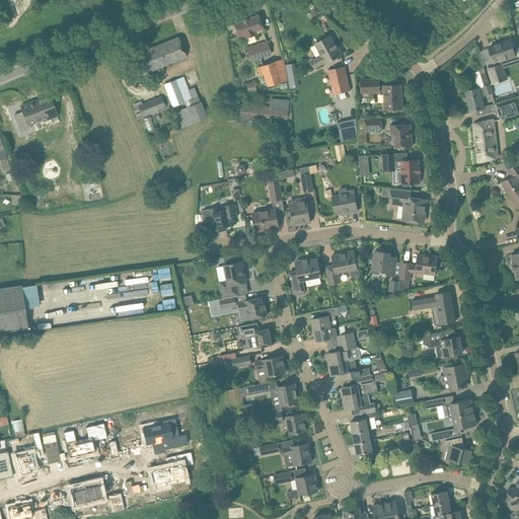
[(257,15),(233,23),(237,36),(243,34),(244,39),(255,35),(254,31),(263,28),(257,15)]
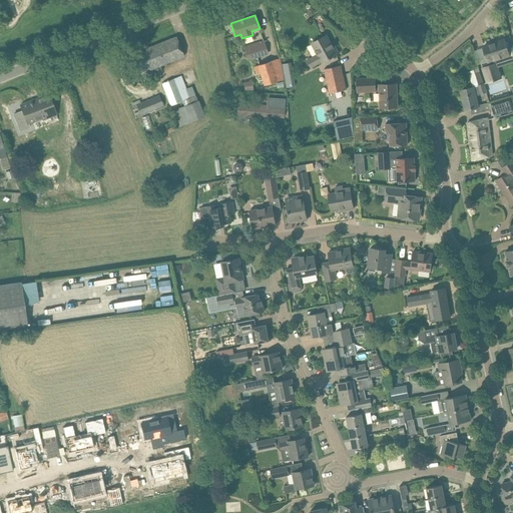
[(308,60),(309,63),(311,67),(322,62),(322,63),(339,54),(335,46),(333,47),(327,35),(312,43),(318,55),(308,60)]
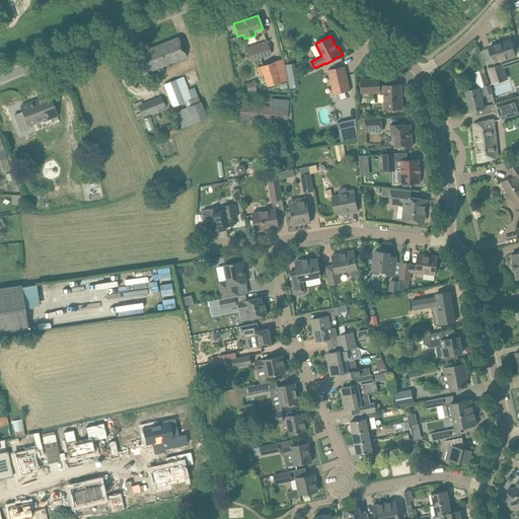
[(161,67),(187,57),(178,36),(132,56),(140,75),(151,71),(153,75),(163,71),(161,67)]
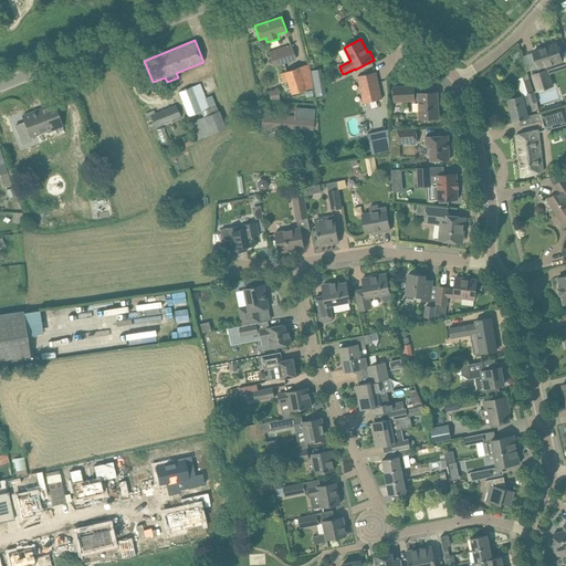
[(558,51),(556,44),(533,52),(538,69),(531,71),(537,92),(552,87),(548,75),(565,69),(565,54),(564,49),(558,51)]
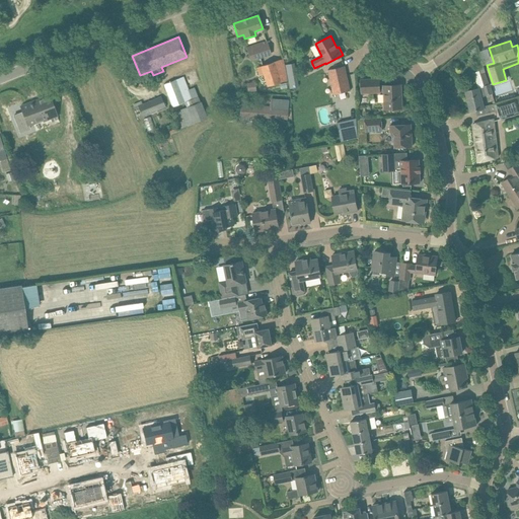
[(249,47),(253,60),(271,55),(267,42),(249,47)]
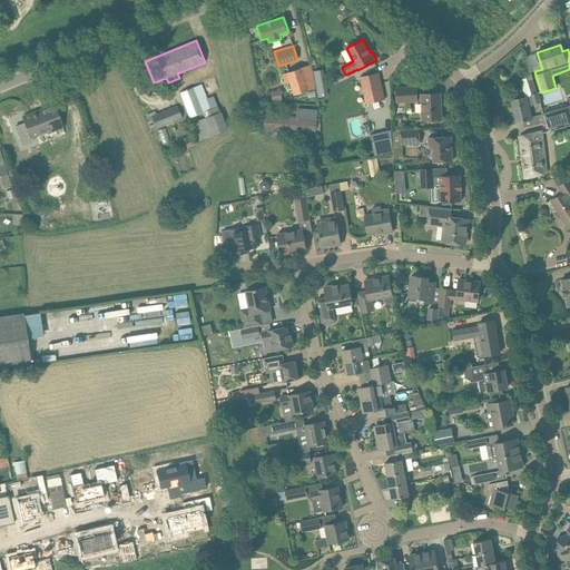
[(511,57),(498,66),(501,70),(514,61),(511,57)]
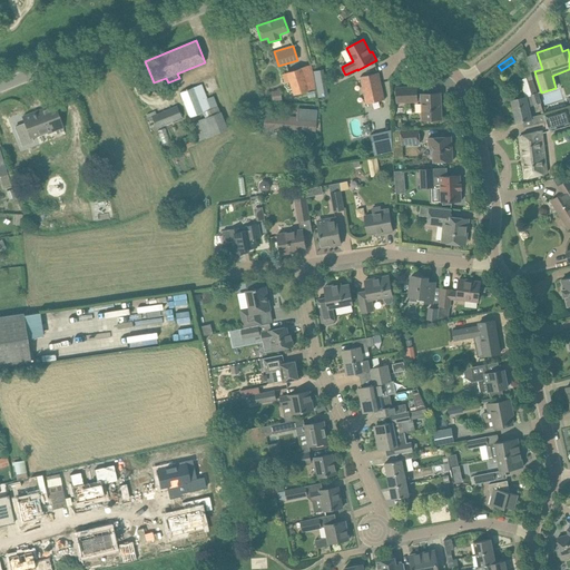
[(303,67),(286,72),(293,95),(310,90),(303,67)]
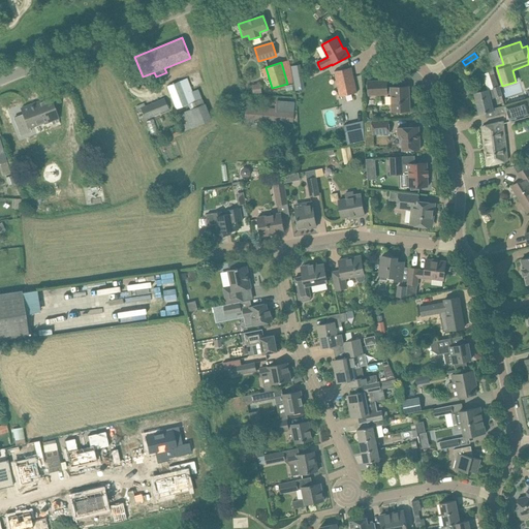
[(502,96),(494,66),(488,68),(493,88),(493,89),(473,94),(478,115),(485,114),(486,118),(507,114),(505,105),(494,109),(492,99),(502,96)]
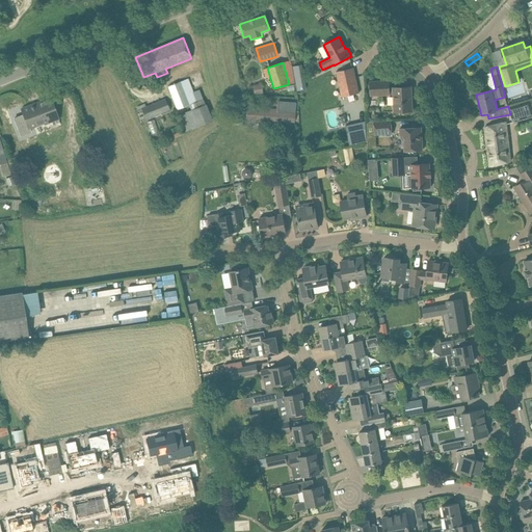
[(337,72),(342,98),(358,94),(353,69),(337,72)]
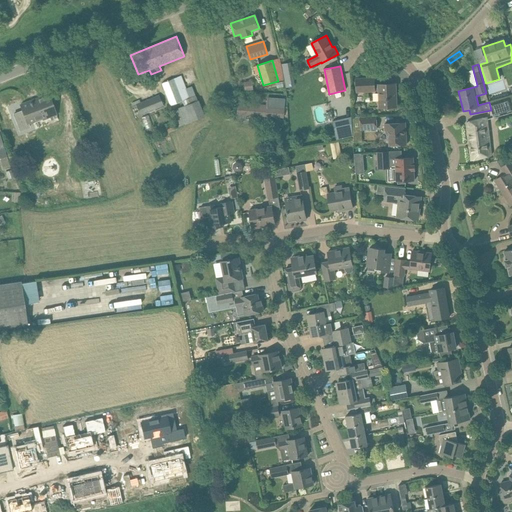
[(170,106),(176,103),(182,101),(184,106),(174,110),(180,126),(205,117),(191,86),(186,88),(181,76),(161,83),(170,106)]
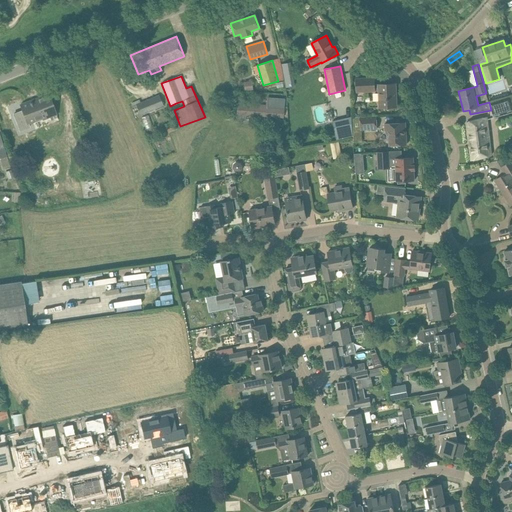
[(356,79),(357,89),(357,93),(379,92),(380,108),(397,107),(396,84),(374,85),(374,78),(356,79)]
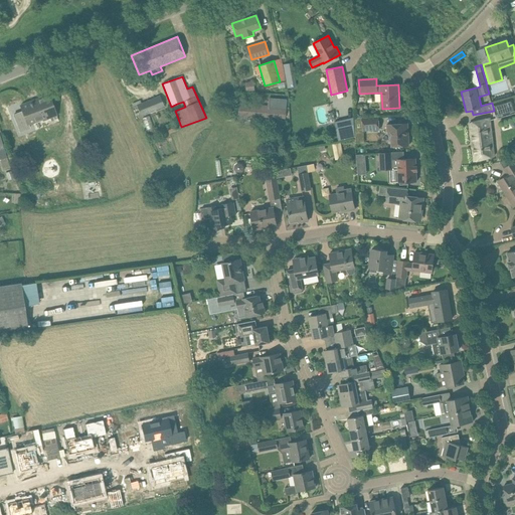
[(252,81),(244,82),(245,92),(254,91),(252,81)]
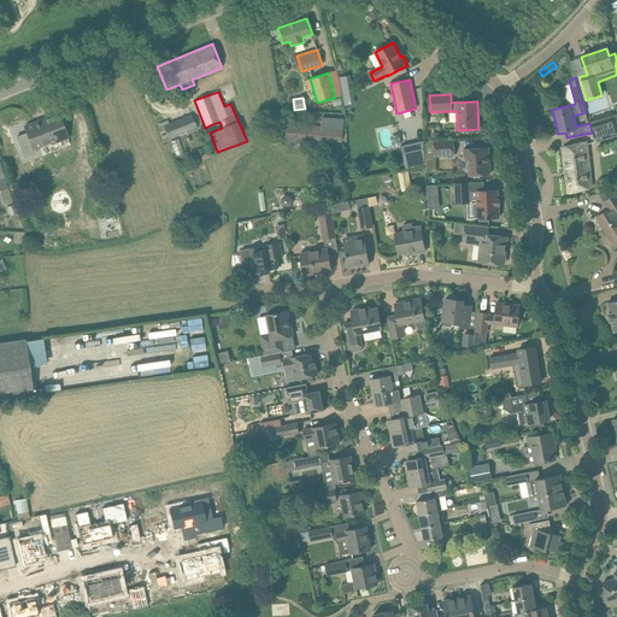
[(59,113),(24,127),(33,150),(53,142),(52,139),(66,133),(59,113)]
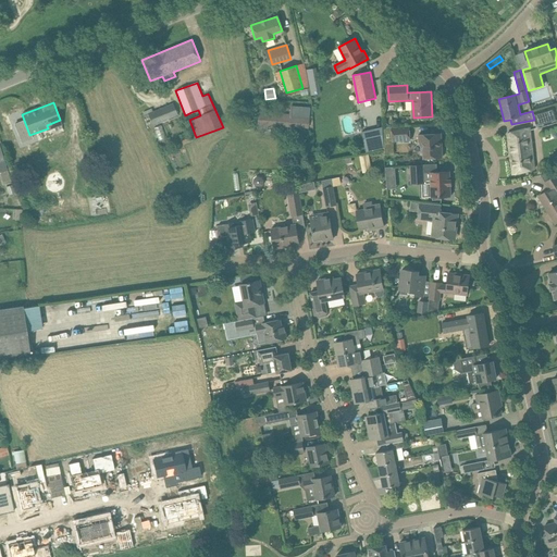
[(177,115),(173,103),(152,111),(151,109),(143,112),(145,119),(144,119),(146,125),(153,123),(155,125),(177,115)]
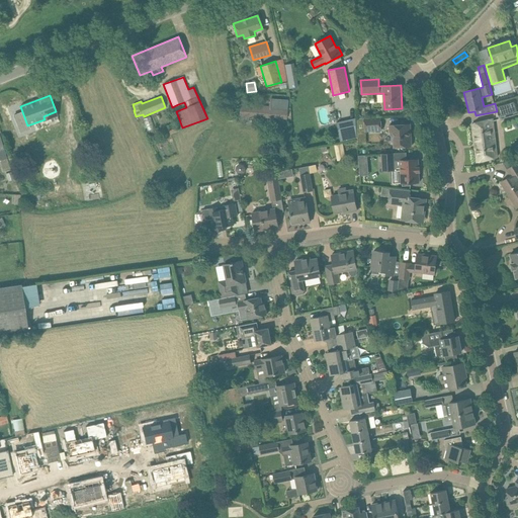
[(517,113),(517,103),(516,98),(496,104),(499,119),(517,113)]
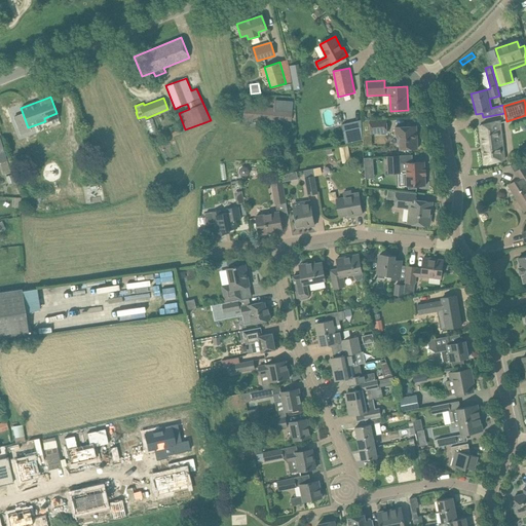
[(242,118),(291,121),(292,102),(274,101),(274,108),(243,105),(242,118)]
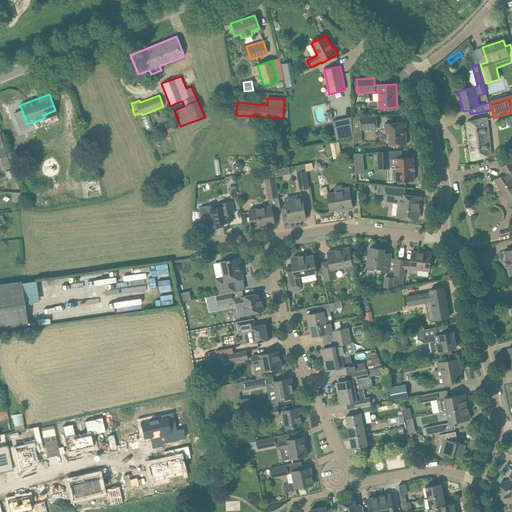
[(377,129),(376,117),(360,118),(361,130),(377,129)]
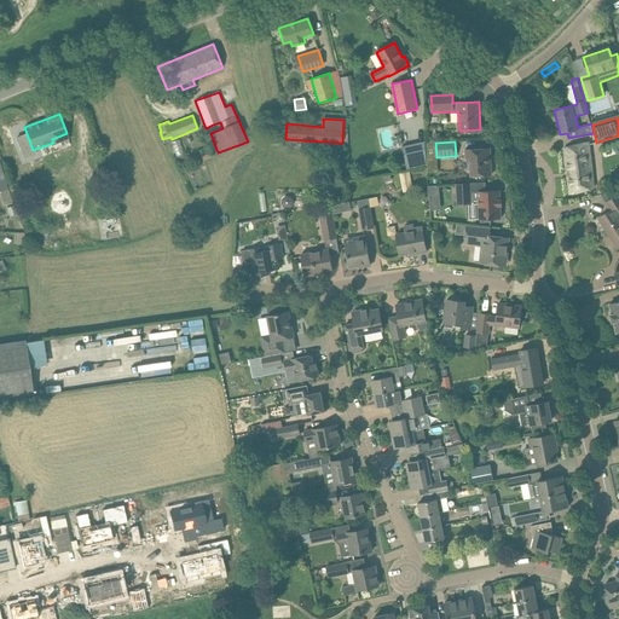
[(563,149),(570,195),(593,189),(588,143),(563,149)]
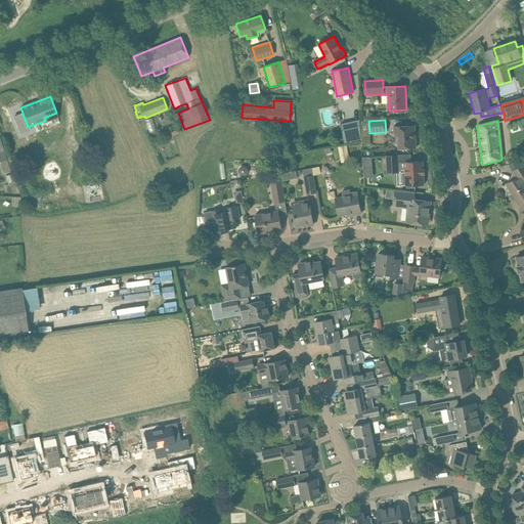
[(416,126),(405,126),(394,127),(394,134),(398,134),(399,149),(417,148),(416,126)]
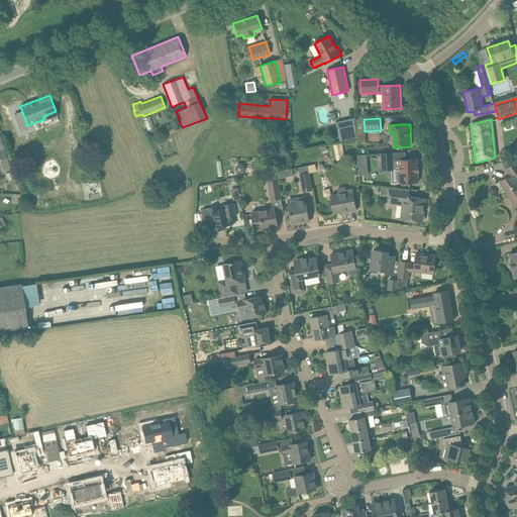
[(25,137),(19,140),(22,146),(28,144),(25,137)]
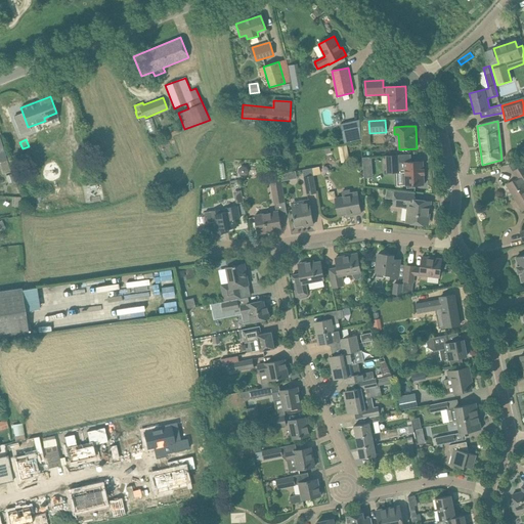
[(398,156),(388,157),(386,157),(387,173),(399,172),(399,171),(405,170),(405,185),(424,184),(423,162),(404,163),(398,164),(398,156)]
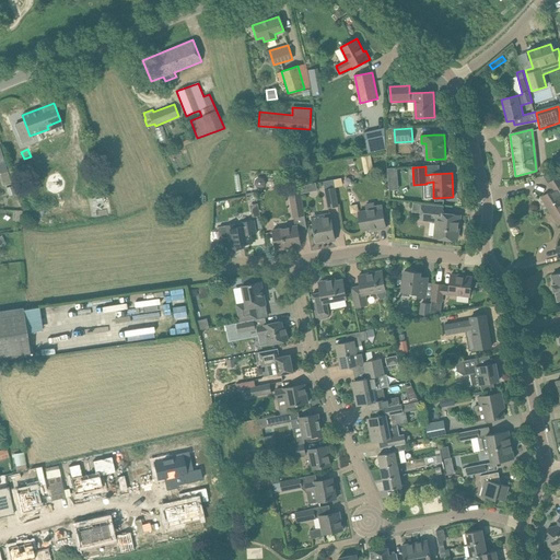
[(541,197),(548,208),(559,199),(559,172),(544,176),(552,190),(541,197)]
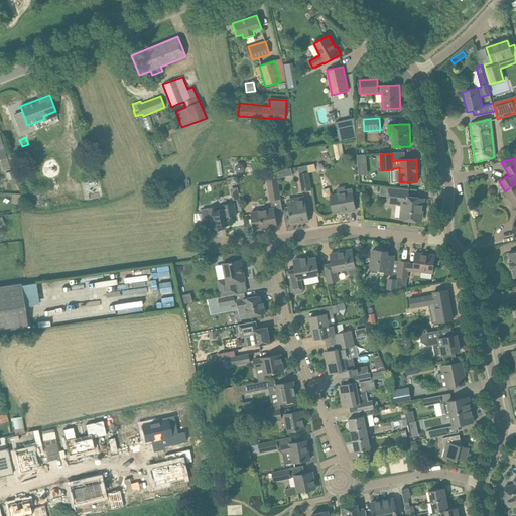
[(298,167),(299,174),(302,191),(311,189),(307,165),(298,167)]
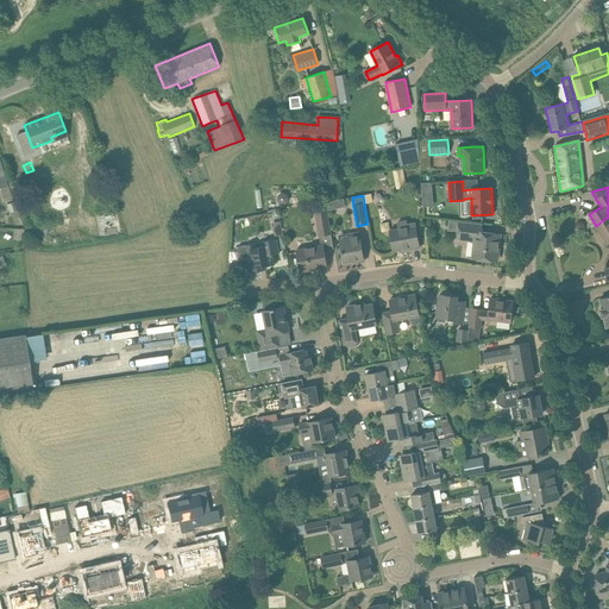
[(344,199),(326,202),(327,211),(345,208),(344,199)]
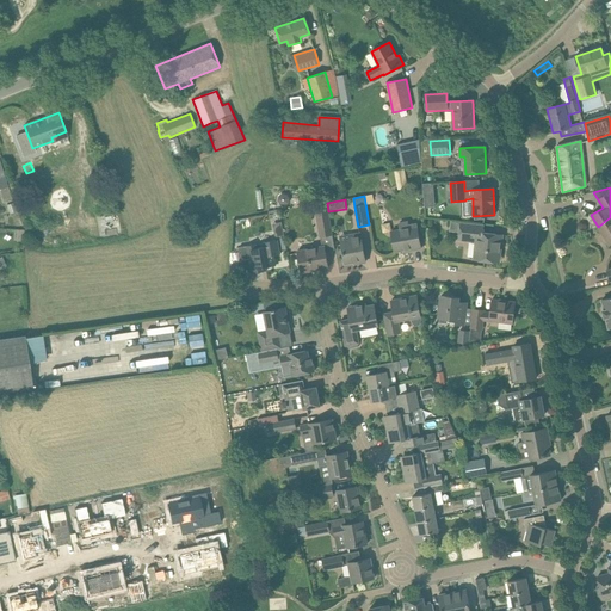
[(316,214),(321,238),(332,235),(328,211),(316,214)]
